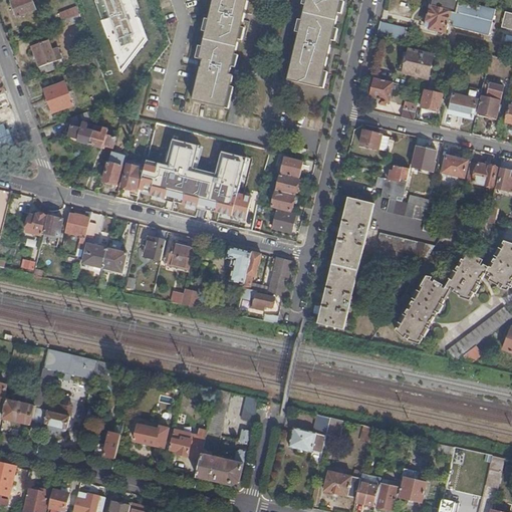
[(16,14),(34,8),(31,0),(10,0),(16,14)]
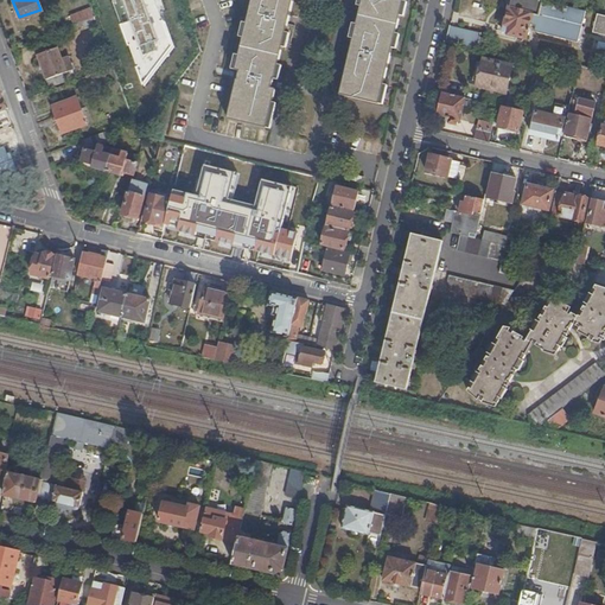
[(93,17),(107,56),(123,50),(104,0),(87,0),(89,7),(93,17)]
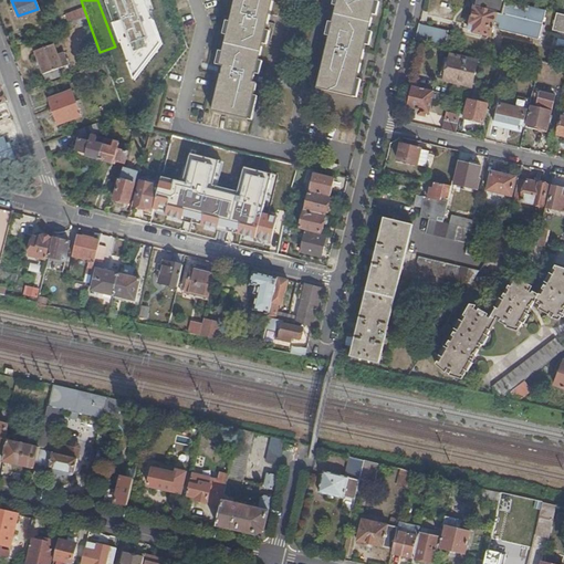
[(232,0),(217,63),(222,65),(220,72),(210,110),(246,118),(254,81),(250,80),(252,72),(253,73),(271,0),(232,0)]
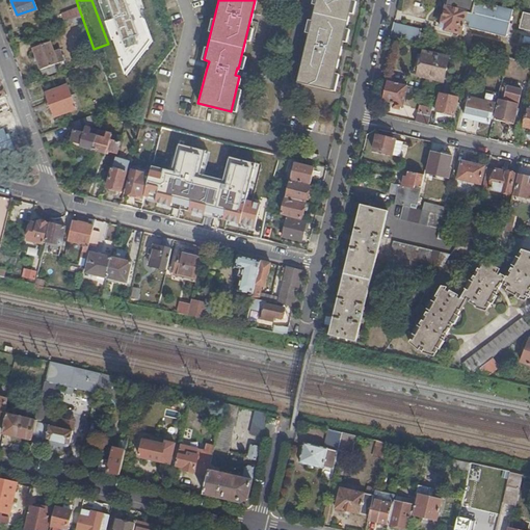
[(316,0),(296,81),(330,89),(352,0),(316,0)]
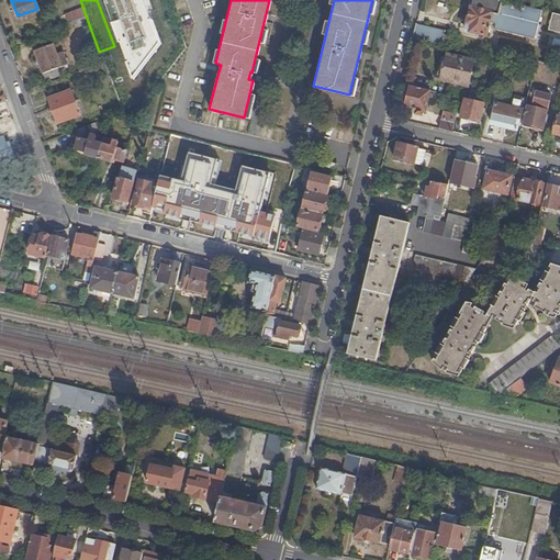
[(514,1),(508,0),(472,0),(465,29),(486,34),(490,21),(495,22),(494,29),(534,37),(541,8),(514,1)]
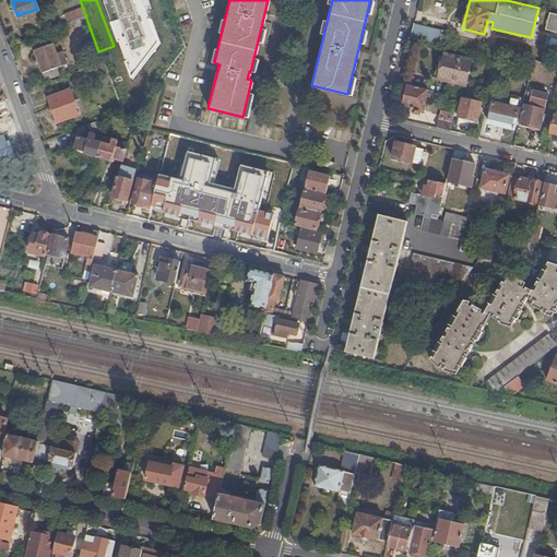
[(63,13),(67,22),(85,15),(82,7),(63,13)]
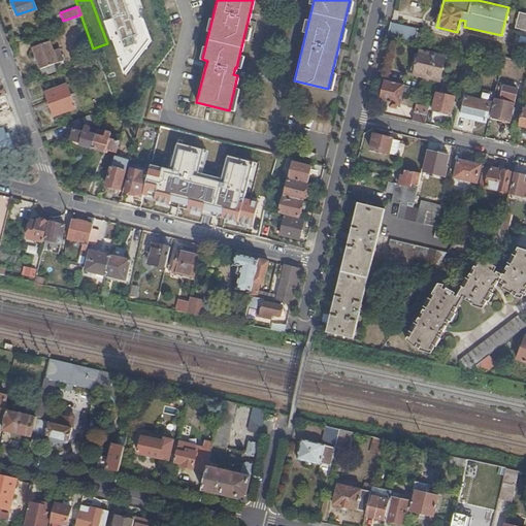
[(525,11),(519,9),(515,26),(525,28),(525,11)]
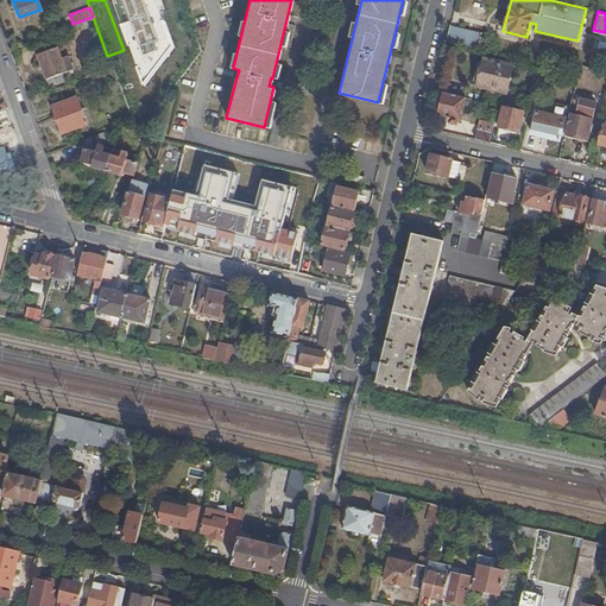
[(448,25),(444,39),(483,49),(484,42),(479,40),(480,32),(448,25)]
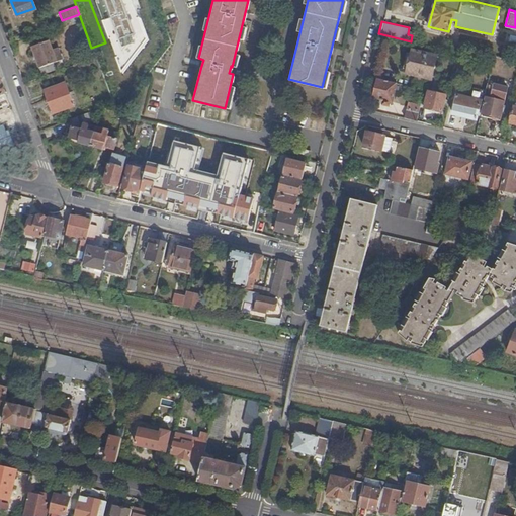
[(39,71),(58,65),(48,38),(30,45),(39,71)]
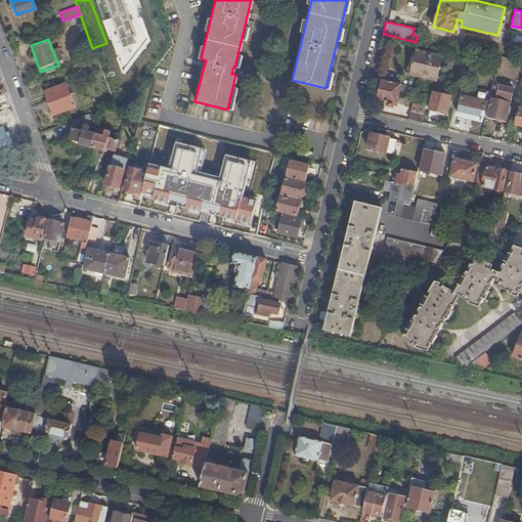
[(417,50),(416,53),(411,70),(410,72),(435,77),(440,56),(417,50)]
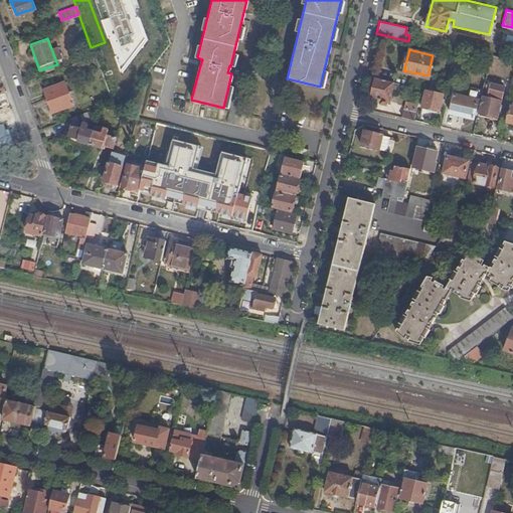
[(404,68),(408,52),(403,51),(399,66),(404,68)]
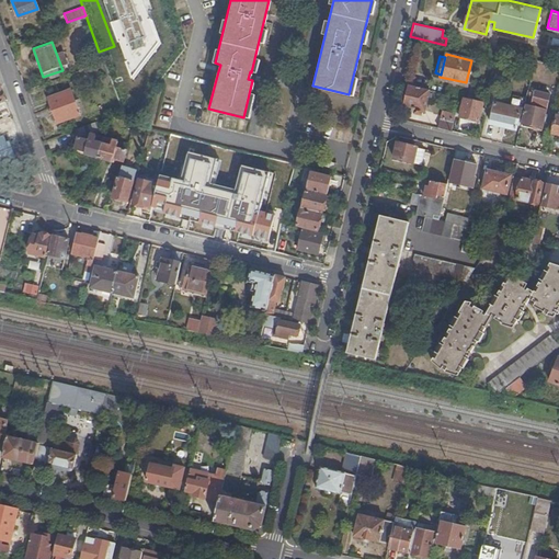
[(429,89),(409,83),(403,105),(415,109),(422,110),(423,111),(429,89)]
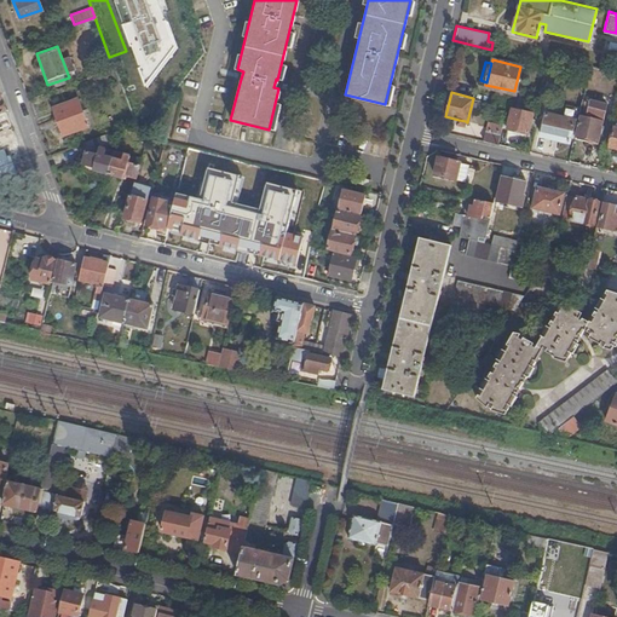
[(76,98),(52,107),(62,133),(86,125),(76,98)]
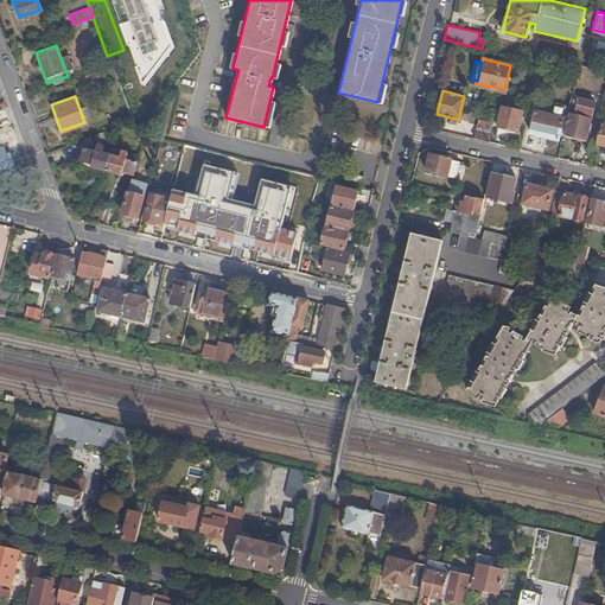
[(585,140),(592,100),(578,96),(573,114),(568,113),(564,134),(585,140)]
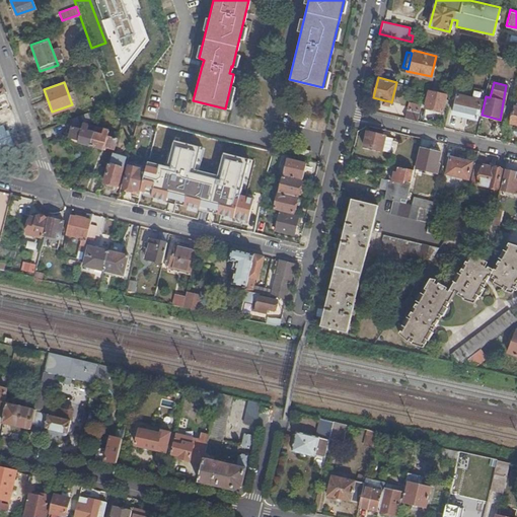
[(442,111),(445,93),(428,89),(426,100),(425,106),(442,111)]
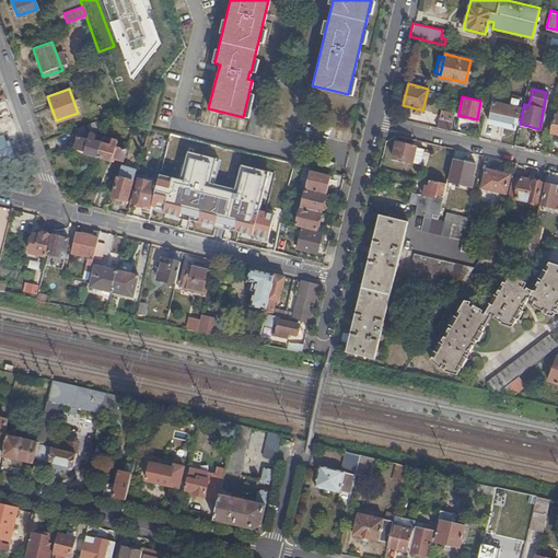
[(9,111),(4,100),(0,101),(0,119),(1,117),(0,114),(9,111)]
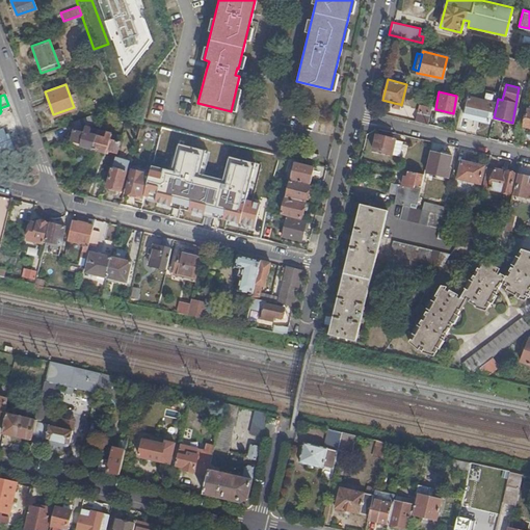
[(488,122),(493,102),(468,97),(464,115),(488,122)]
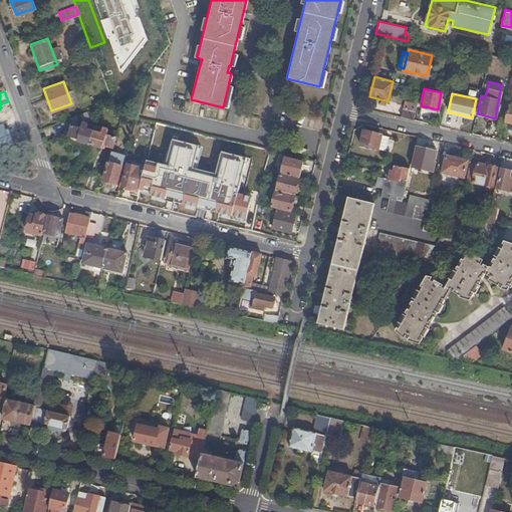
[(400,116),(412,118),(414,110),(402,107),(400,116)]
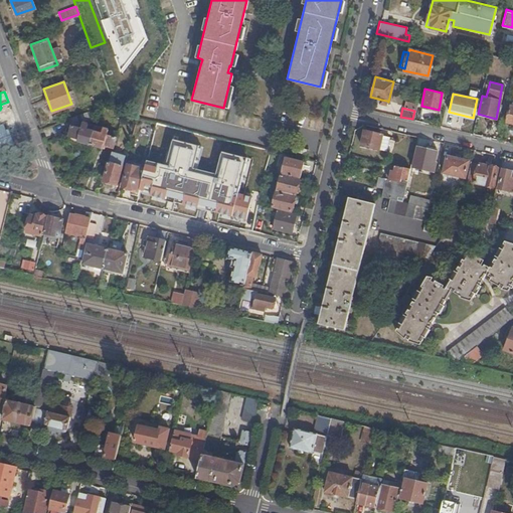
[(88,110),(68,117),(70,124),(91,119),(88,110)]
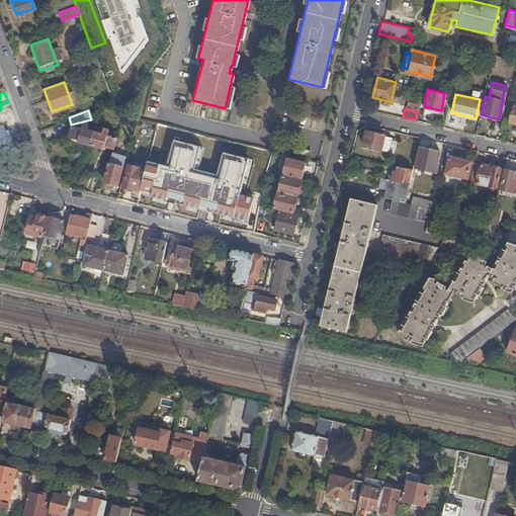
[(80,142),(89,144),(94,125),(81,122),(80,126),(71,124),(68,136),(80,139),(80,142)]
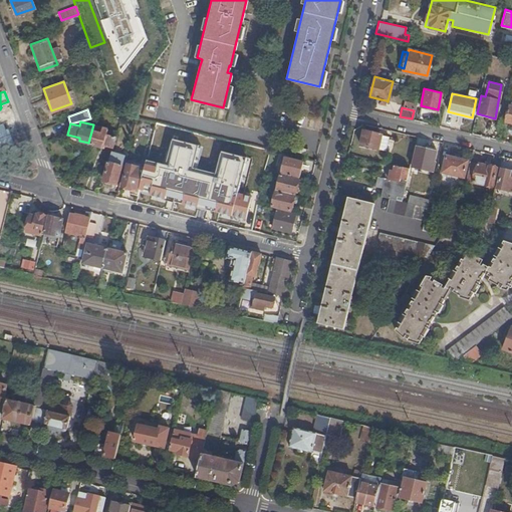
[(110,146),(115,131),(93,124),(88,143),(99,146),(99,143),(110,146)]
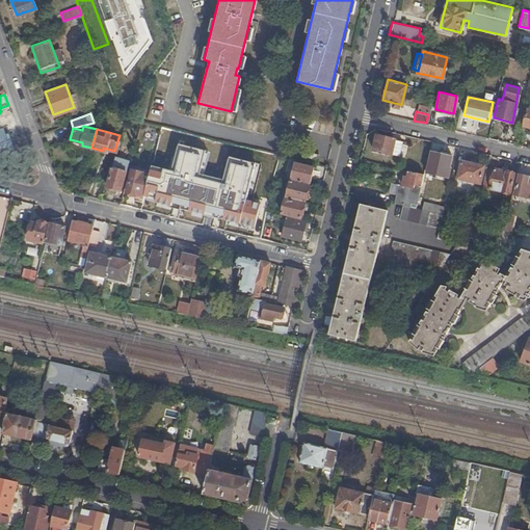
[(397,155),(400,140),(376,134),(372,150),(397,155)]
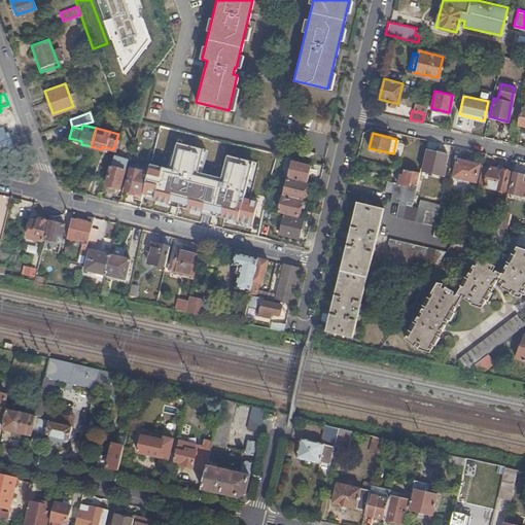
[(422,170),(446,176),(448,166),(444,165),(447,154),(426,149),(422,170)]
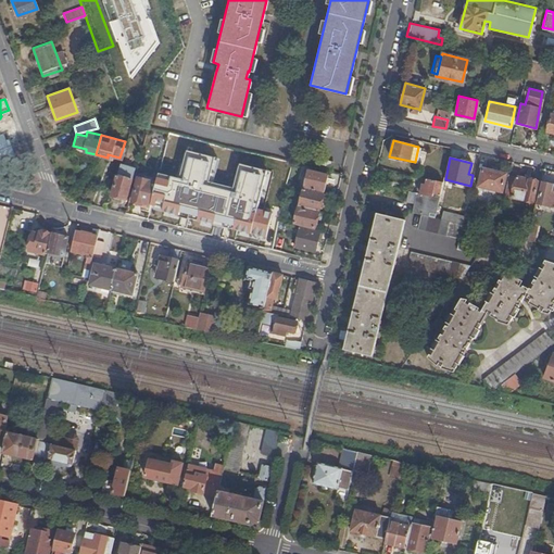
[(318,168),(329,171),(331,161),(320,159),(318,168)]
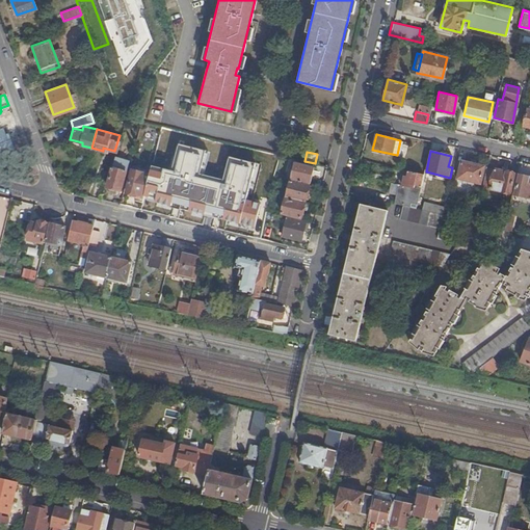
[(128,160),(114,157),(106,185),(120,189),(128,160)]
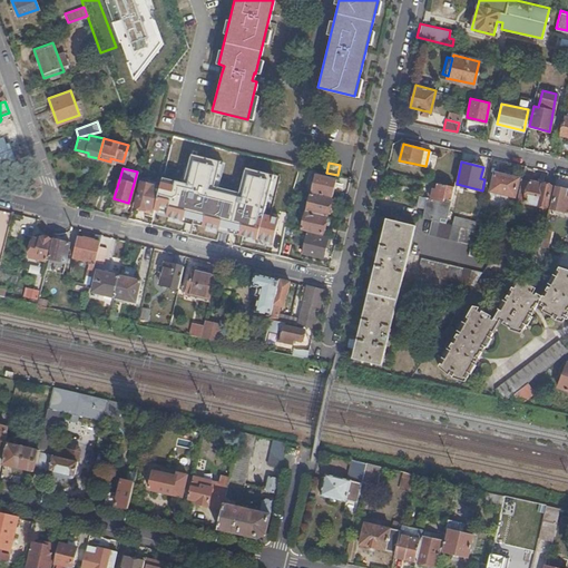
[(517,177),(493,172),(489,193),(506,197),(506,193),(513,195),(517,177)]
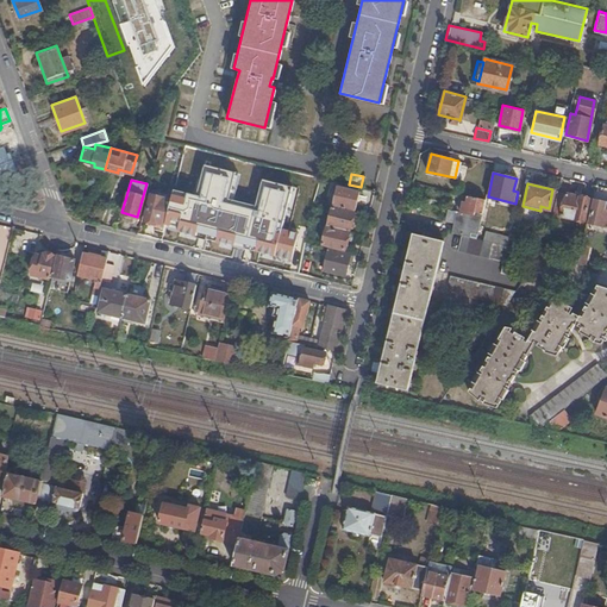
[(357,191),(336,186),(332,204),(352,208),(357,191)]
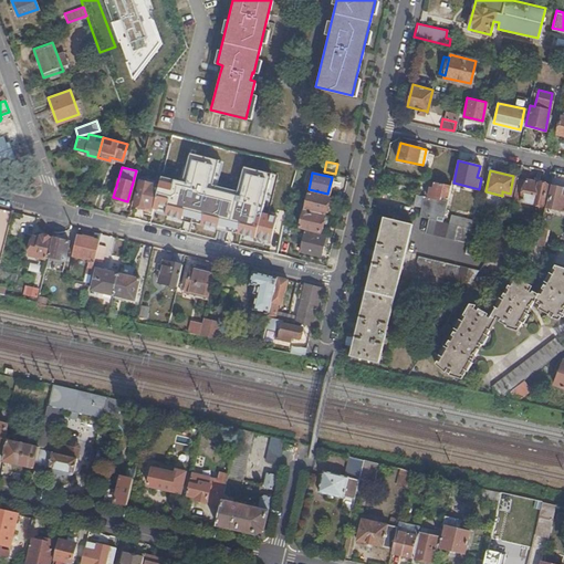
[(517,177),(512,198),(541,205),(546,184),(517,177)]
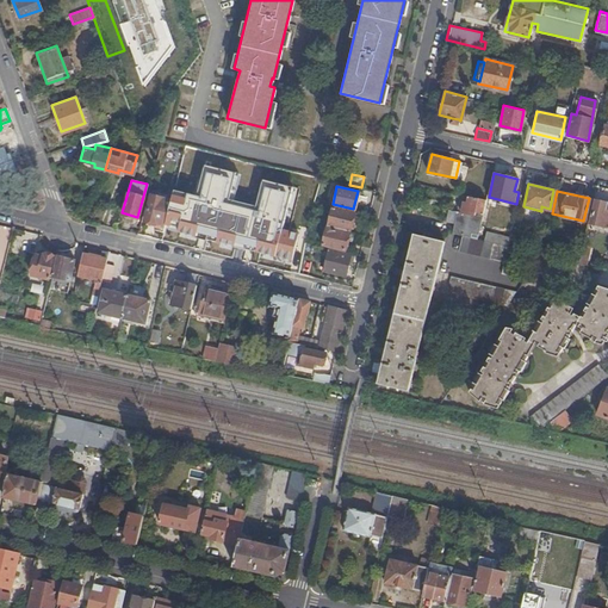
[(110,210),(118,212),(123,194),(115,192),(110,210)]
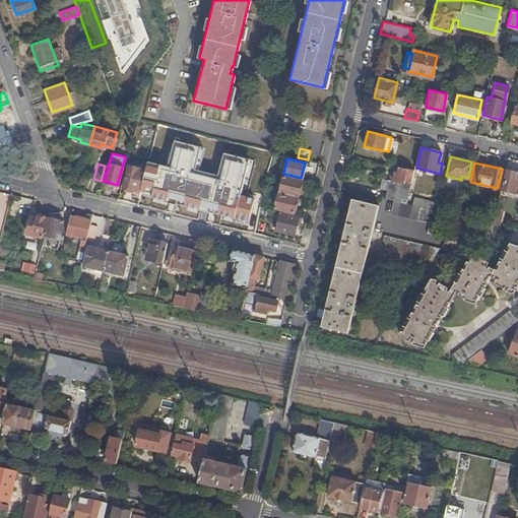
[(139,191),(140,189),(145,169),(128,165),(122,186),(139,191)]
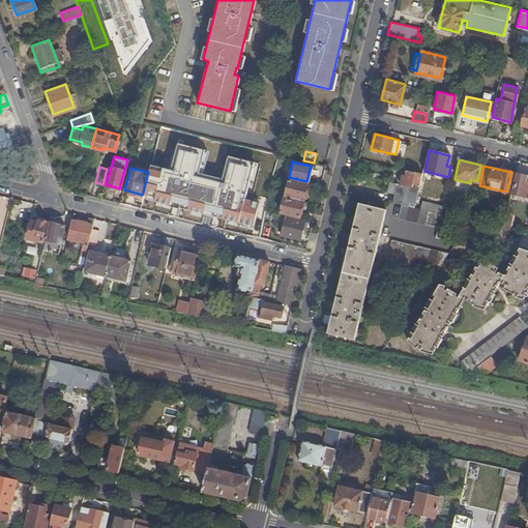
[(400,168),(391,201),(400,203),(413,206),(416,192),(421,173),(400,168)]
